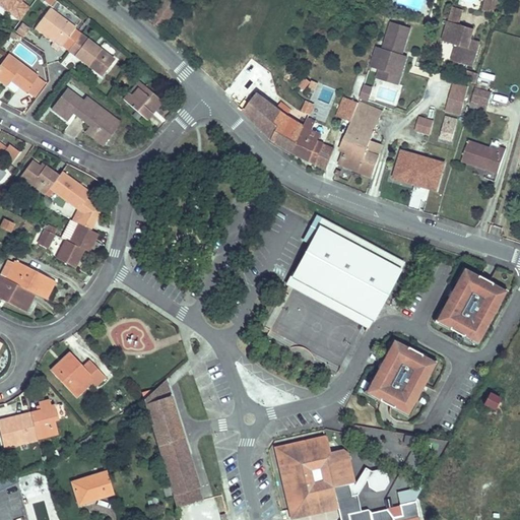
[(0,0),(0,4),(1,2),(12,11),(20,0),(0,0)]
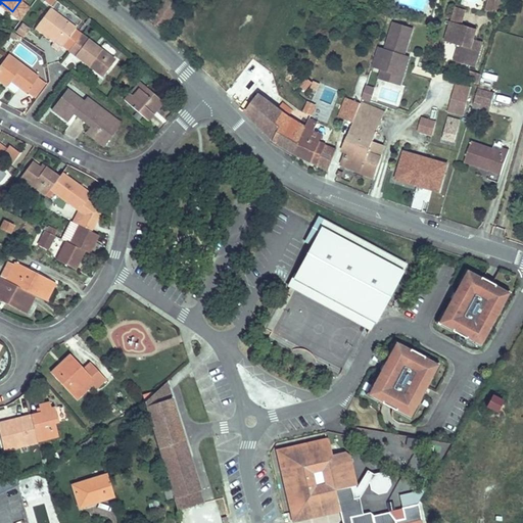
[(163,0),(152,20),(161,30),(179,0),(163,0)]
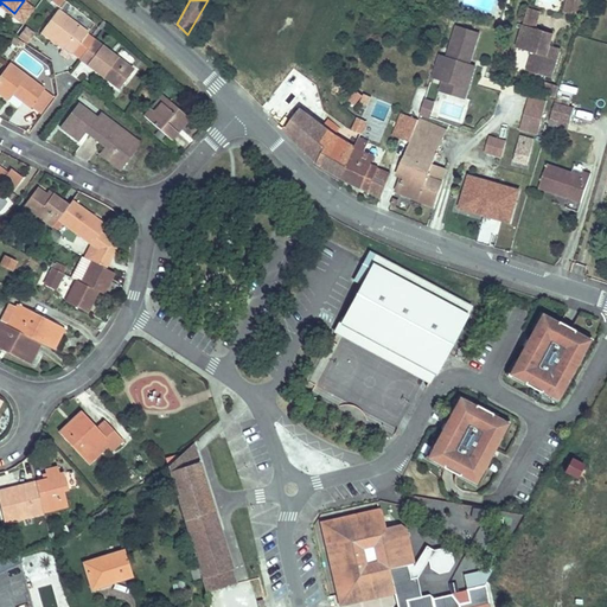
[(567,0),(566,7),(582,12),(586,0),(585,0),(567,0)]
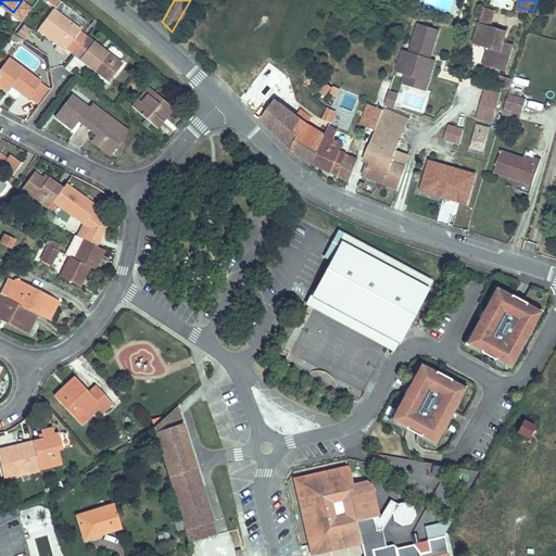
[(485,7),(481,23),(492,26),(496,10),(485,7)]
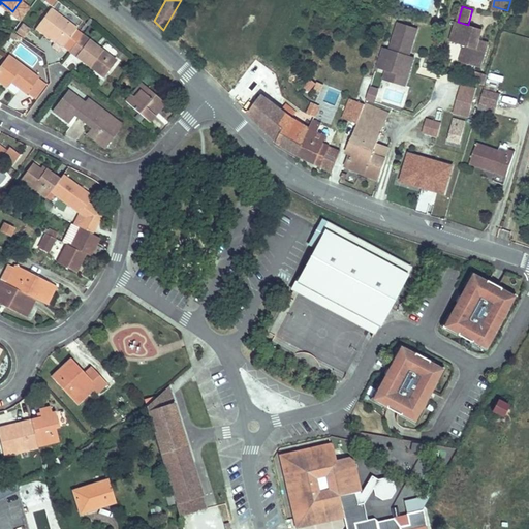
[(69,50),(78,39),(71,34),(72,32),(45,11),(34,28),(67,53),(69,50)]
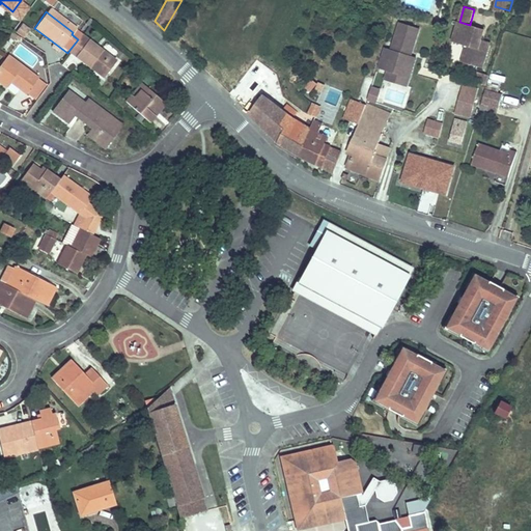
[(470,25),(459,22),(453,42),(467,46),(463,61),(483,67),(492,42),(483,38),(485,29),(470,25)]
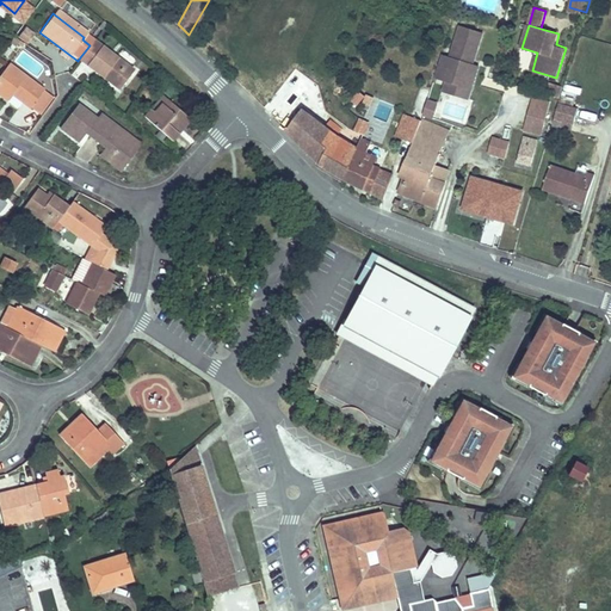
[(24,29),(18,41),(29,45),(35,34),(24,29)]
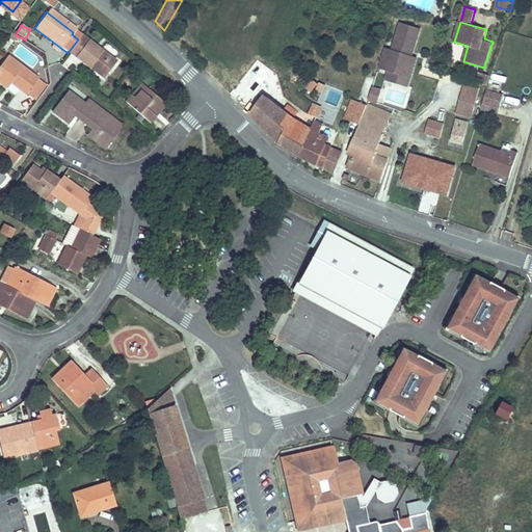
[(112,64),(78,40),(70,50),(77,55),(75,58),(89,70),(90,68),(103,77),(112,64)]
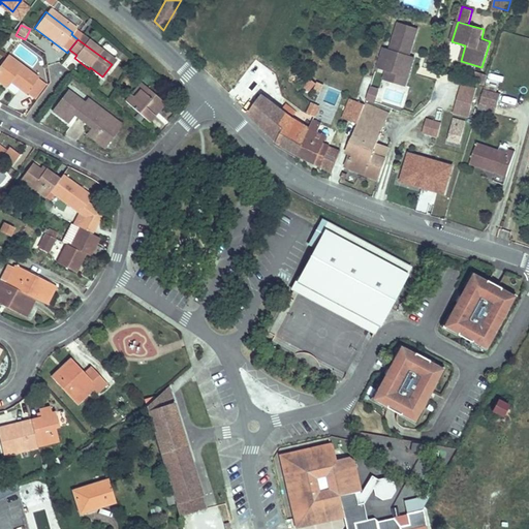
[(48,86),(9,57),(0,68),(0,81),(8,88),(12,83),(28,95),(30,94),(37,99),(48,86)]
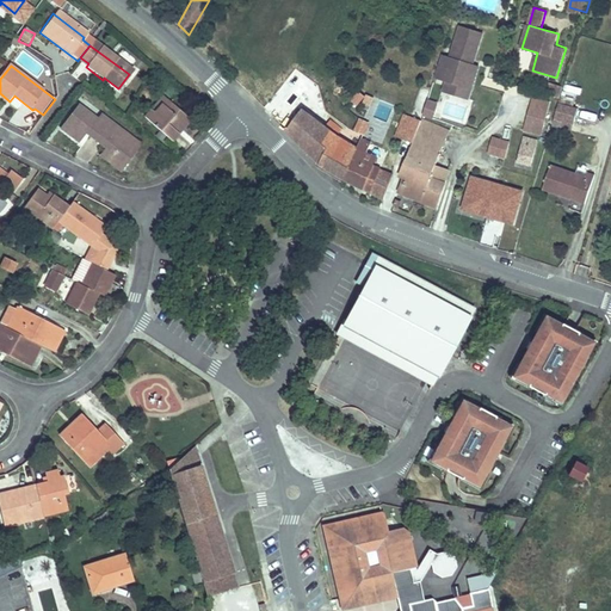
[(332,87),(329,94),(339,99),(343,91),(332,87)]
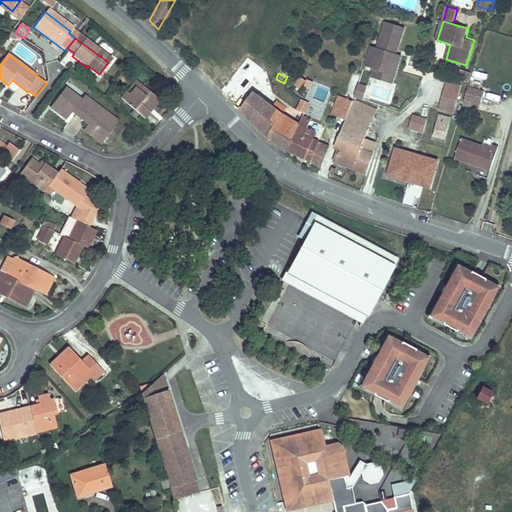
[(300,76),(294,89),(308,95),(313,83),(300,76)]
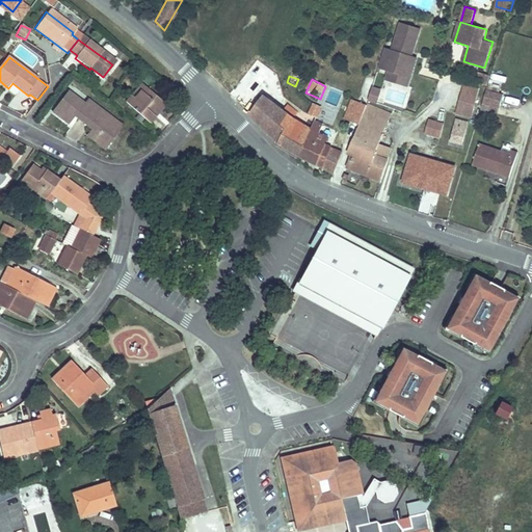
[(141,84),(132,96),(136,99),(141,92),(144,95),(149,90),(141,84)]
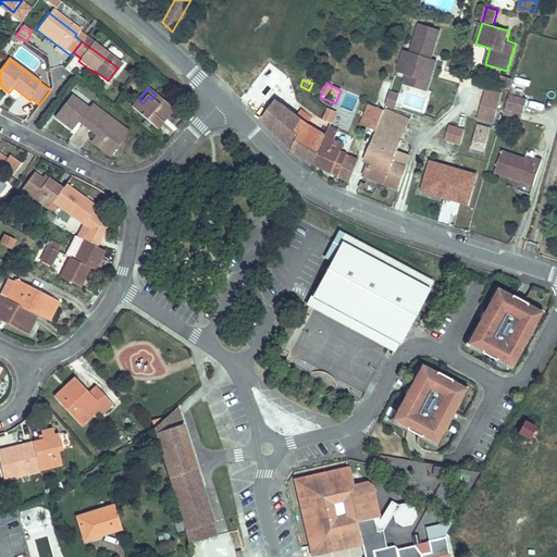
[(477,121),(494,126),(503,93),(485,88),(477,121)]
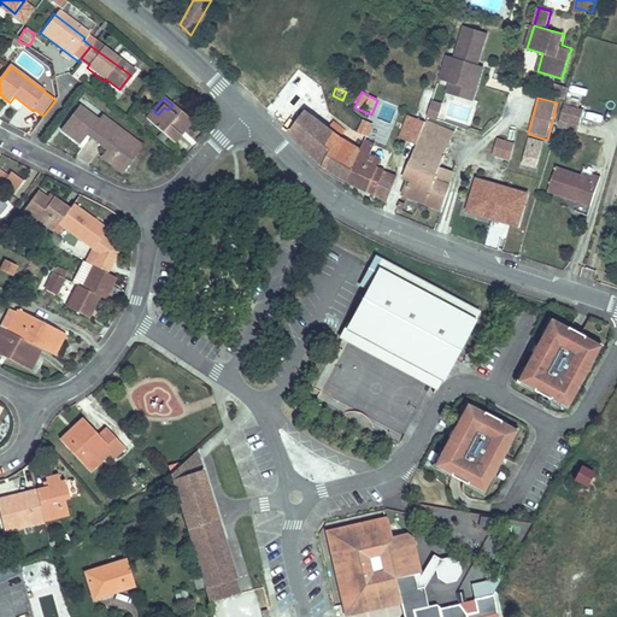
[(565,103),(558,128),(579,134),(586,109),(565,103)]
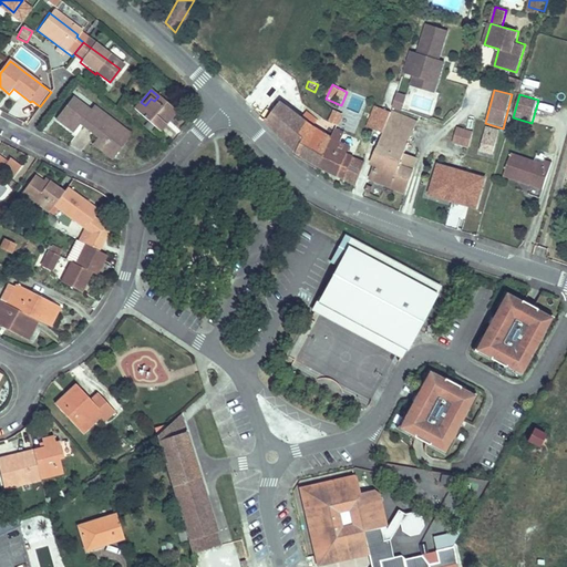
[(145,105),(141,102),(134,109),(160,131),(165,125),(162,122),(173,110),(158,96),(154,101),(151,99),(145,105)]
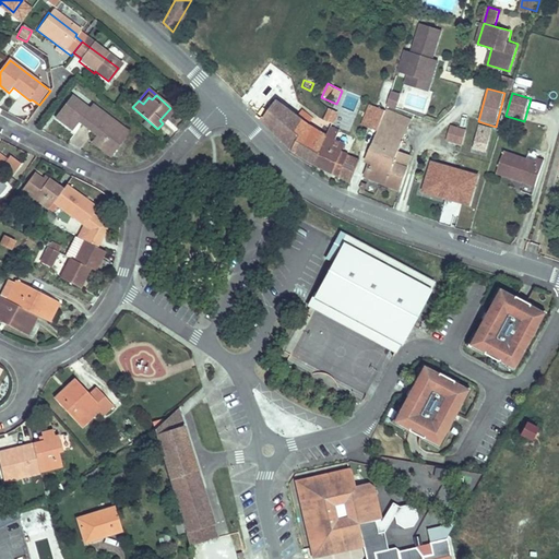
[(399,97),(394,108),(401,110),(404,99),(399,97)]
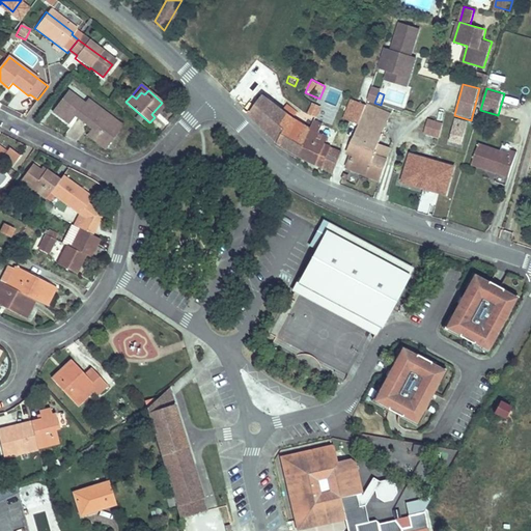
[(74,117),(81,122),(92,108),(84,101),(81,105),(66,93),(51,112),(67,126),(74,117)]
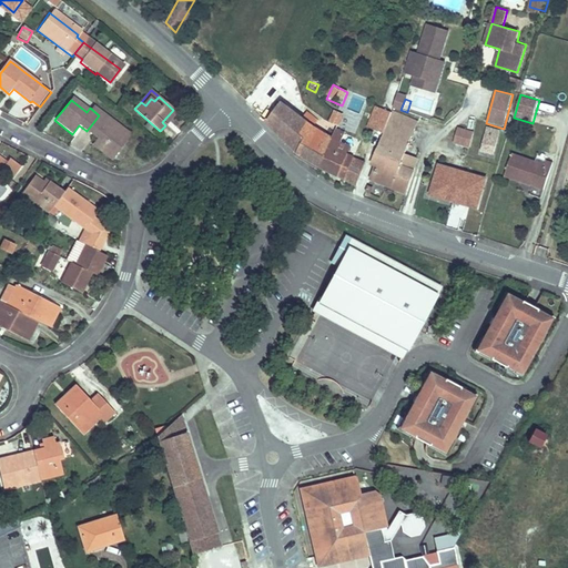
[(266,121),(322,164),(331,139),(280,102),(266,121)]
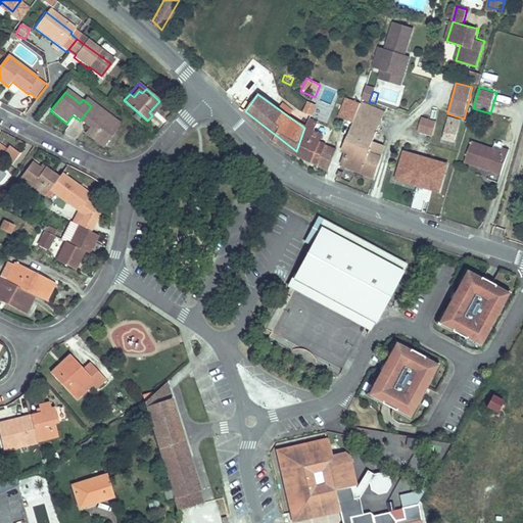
[(360,108),(362,103),(359,102),(351,99),(339,128),(335,127),(332,138),(344,143),(360,108)]
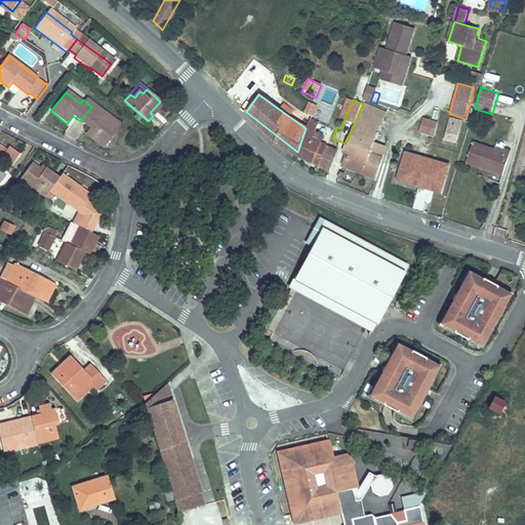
[(309,102),(305,113),(314,117),(318,106),(309,102)]
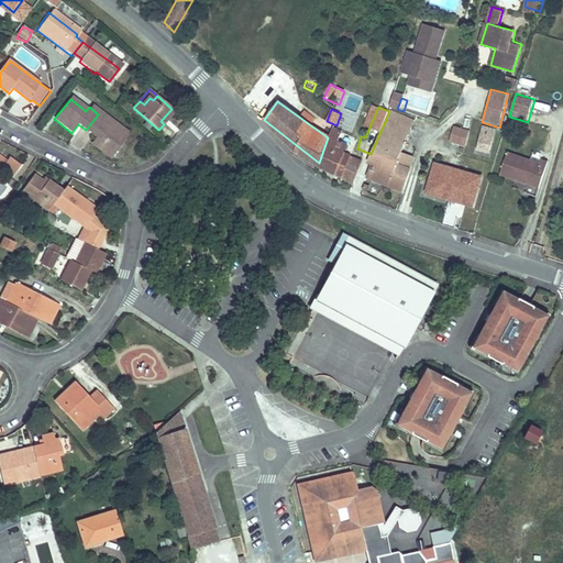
[(389,111),(387,117),(410,128),(412,121),(389,111)]
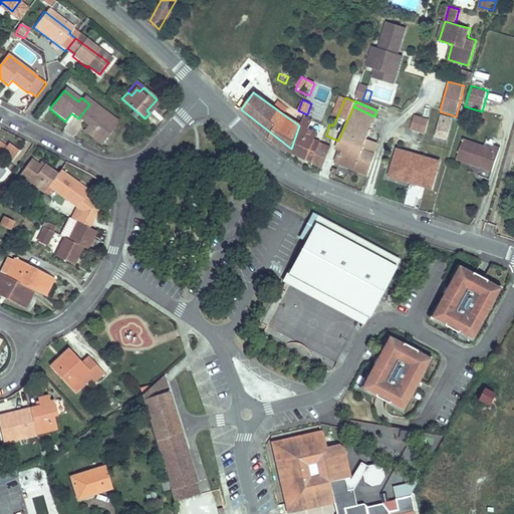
[(389,115),(399,118),(403,106),(391,103),(389,115)]
